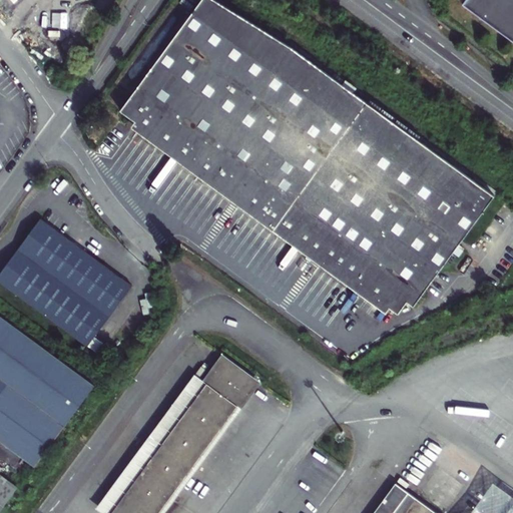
[(212,0),(201,0),(120,111),(398,315),(406,303),(413,308),(463,240),(494,198),(399,127),(299,53),(279,40),(212,0)]
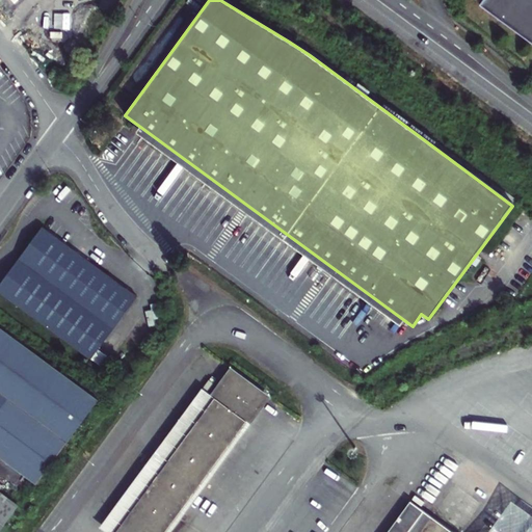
[(531,0),(483,0),(480,5),(531,43),(531,0)]
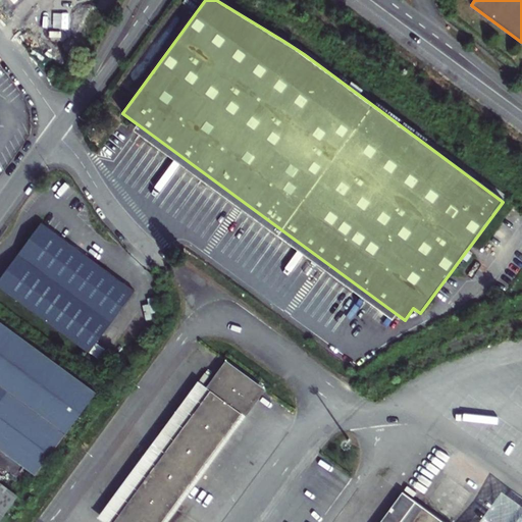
[(97,341),(134,291),(42,223),(0,279),(0,286),(89,352),(97,341)]
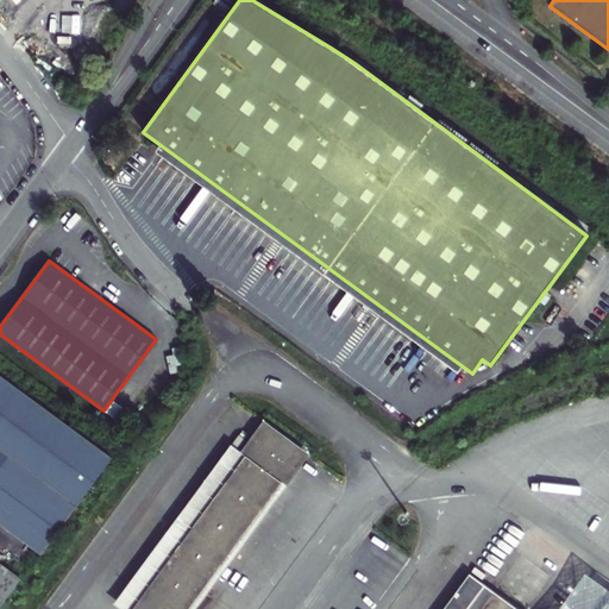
[(42,553),(112,457),(0,375),(0,522),(33,547),(42,553)]
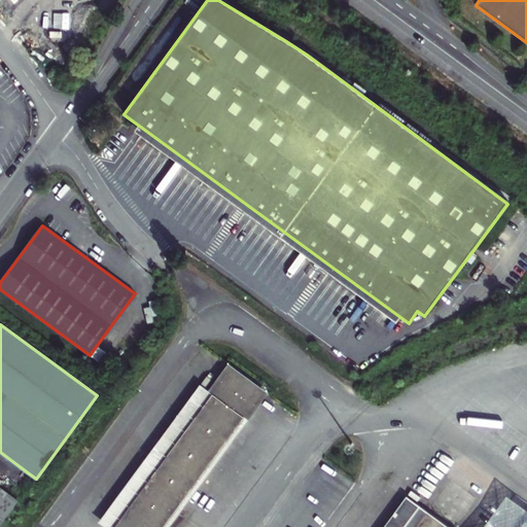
[(202,383),(99,522),(106,526),(113,526),(232,367),(234,365),(229,361),(209,388),(202,383)]
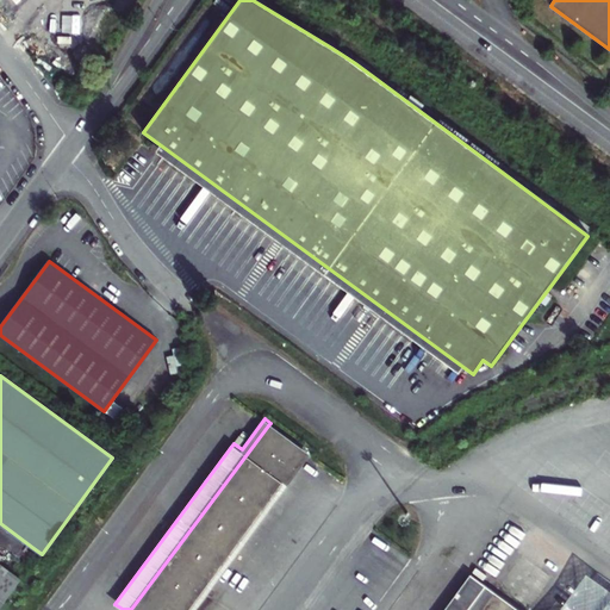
[(309,452),(271,423),(268,425),(306,454),(309,452)]
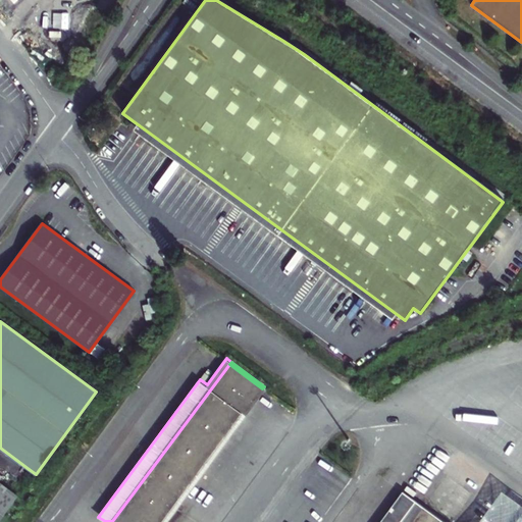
[(162,521),(262,388),(229,364),(112,521),(162,521)]
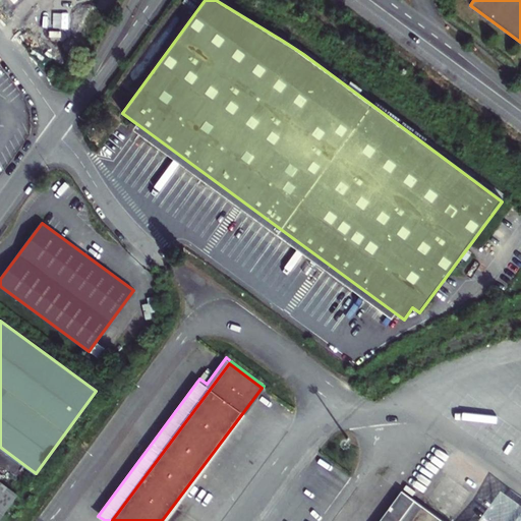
[(168,520),(268,388),(264,386),(262,388),(162,520),(168,520)]
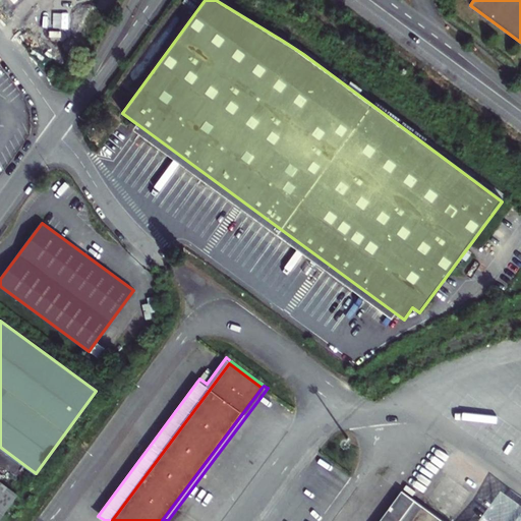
[(0,520),(19,495),(13,490),(0,480),(0,520)]
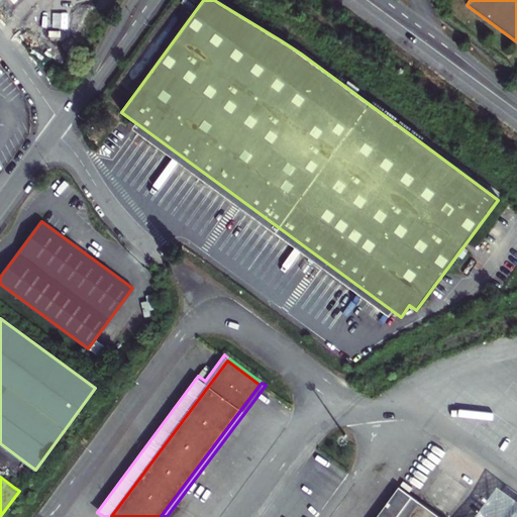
[(446,516),(402,484),(399,488),(439,516),(446,516)]
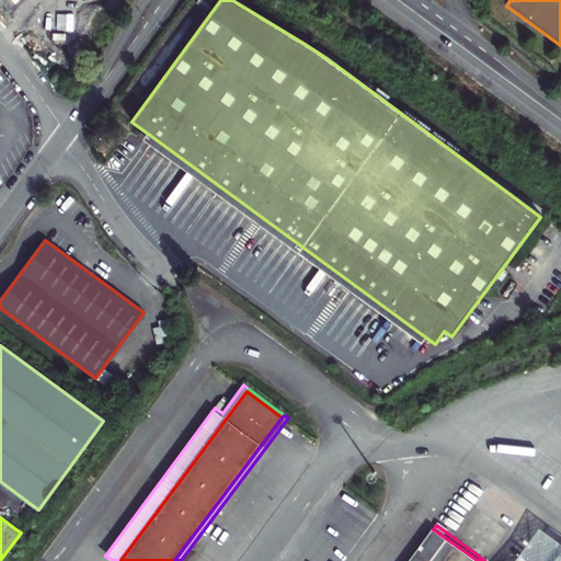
[(560,560),(560,540),(544,528),(519,560),(560,560)]
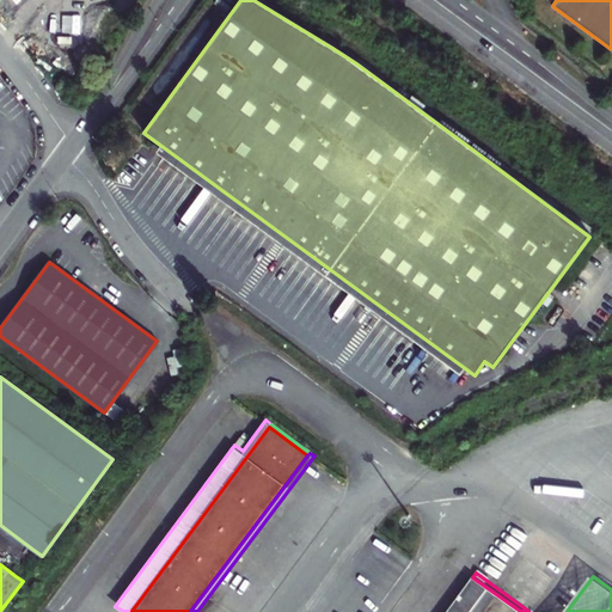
[(520,611),(472,577),(446,611),(520,611)]
